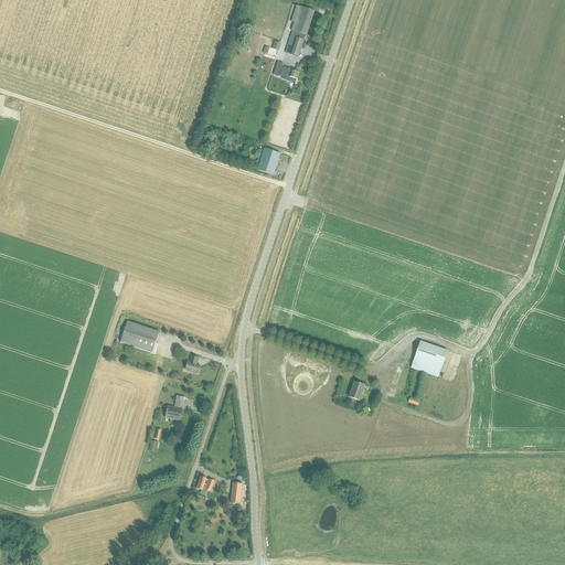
[(287,49),(286,52),(299,56),(313,12),(297,7),(291,22),(294,23),(291,31),(292,32),(287,49)]
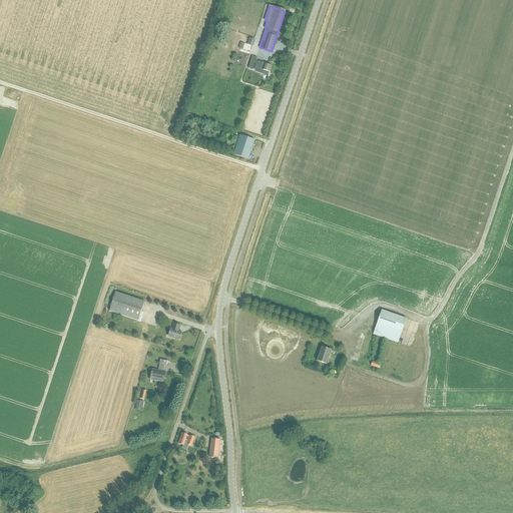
[(269,75),(272,66),(265,63),(263,62),(262,62),(257,60),(258,57),(252,56),(248,67),(254,70),(255,67),(260,68),(259,69),(262,70),(262,73),(269,75)]
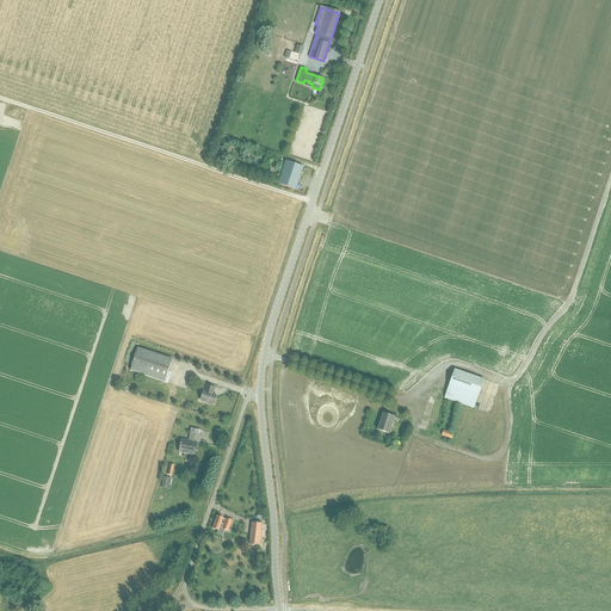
[(216,149),(214,158),(221,160),(223,152),(216,149)]
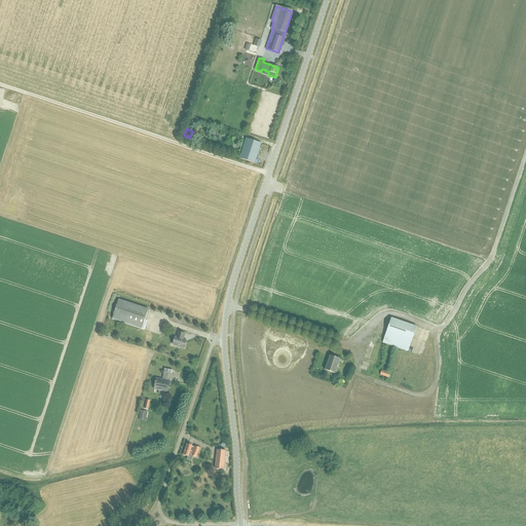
[(255,163),(261,144),(247,139),(239,158),(255,163)]
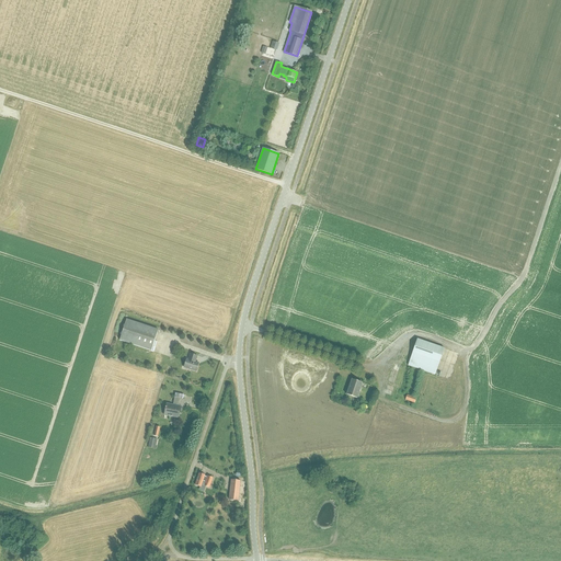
[(151,351),(158,330),(126,319),(119,341),(151,351)]
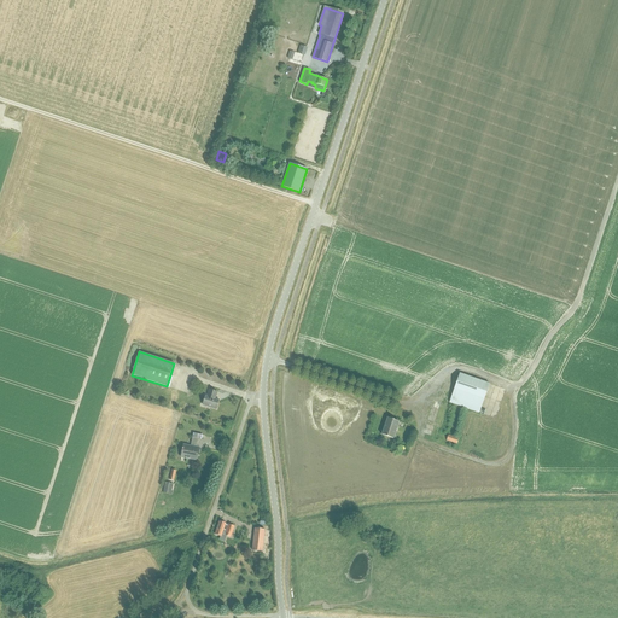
[(479,413),(490,384),(460,373),(450,402),(479,413)]
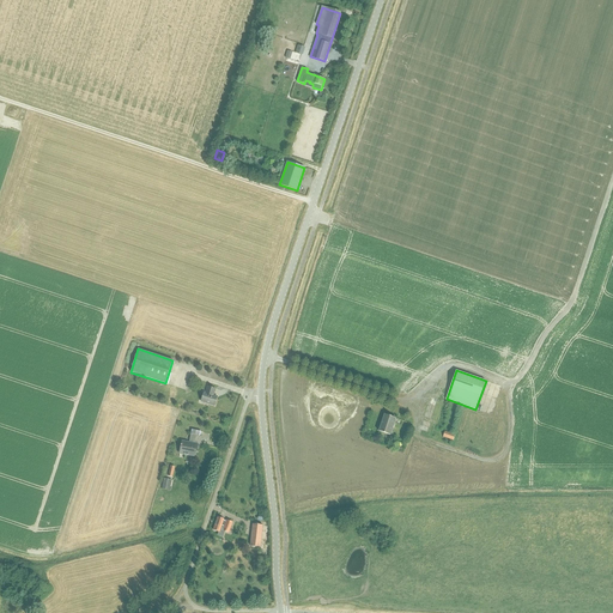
[(214,406),(218,396),(213,395),(214,389),(208,387),(206,393),(204,392),(201,401),(214,406)]
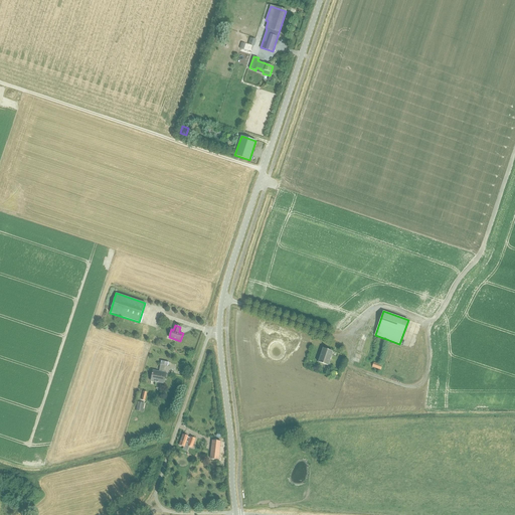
[(328,365),(333,351),(323,348),(318,362),(328,365)]
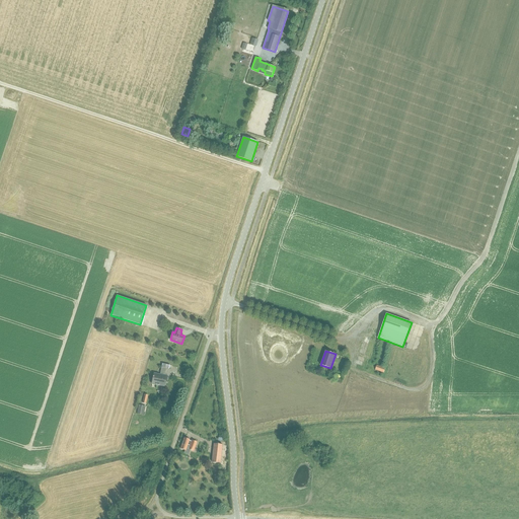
[(168,376),(169,369),(161,367),(160,374),(154,373),(152,384),(164,386),(167,376),(168,376)]
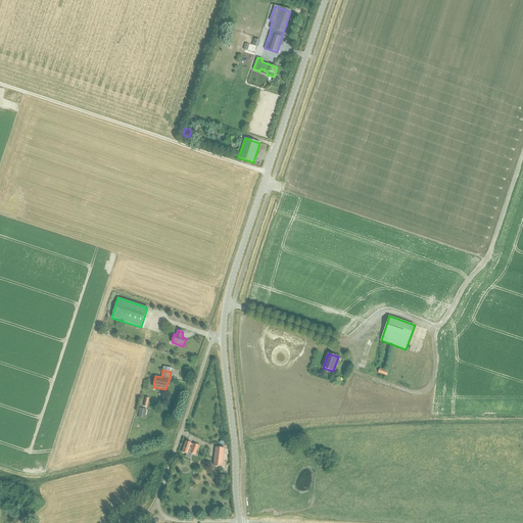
[(145,416),(147,410),(140,408),(138,417),(146,419),(146,416),(145,416)]
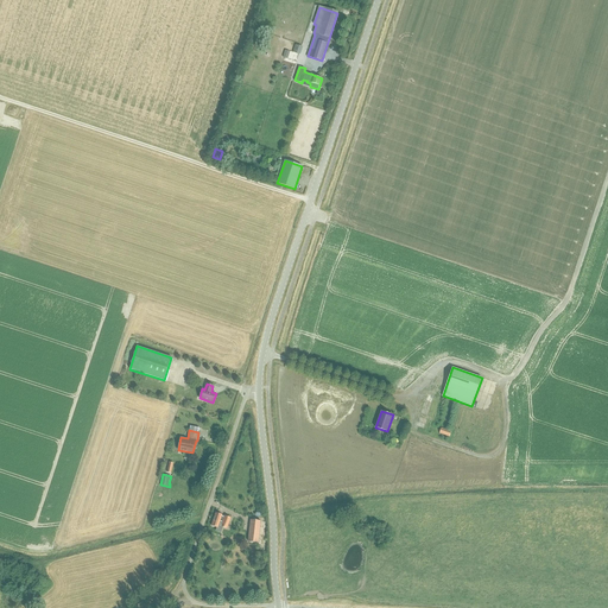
[(227,529),(230,518),(226,515),(226,517),(222,515),(222,514),(216,513),(211,525),(217,527),(220,523),(222,524),(222,526),(227,529)]
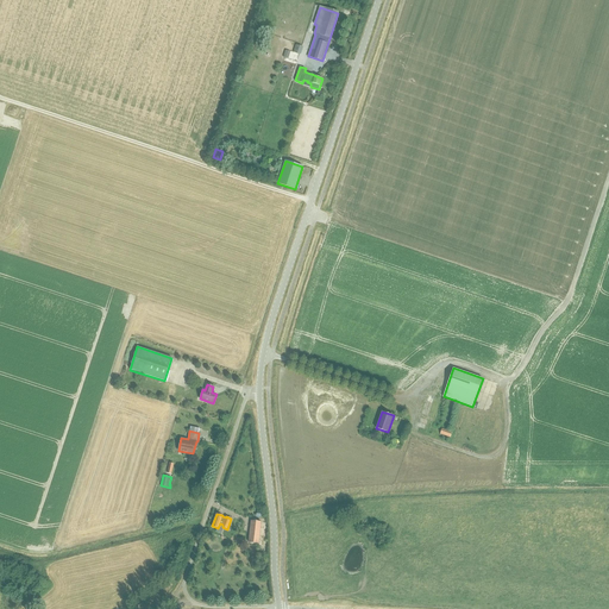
[(261,522),(252,521),(250,542),(258,544),(261,522)]
